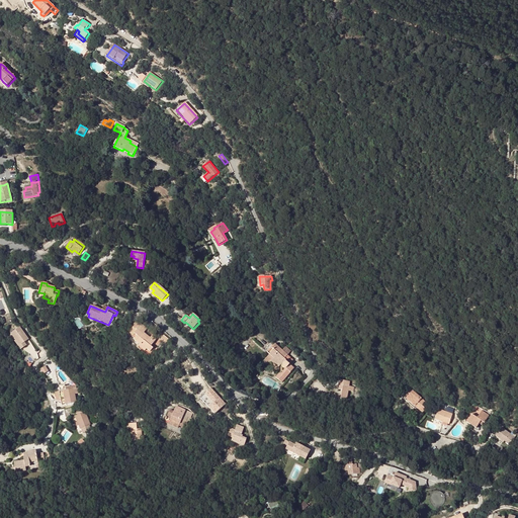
[(136,323),(130,330),(135,334),(137,336),(134,340),(141,345),(139,347),(145,351),(147,349),(150,352),(153,348),(151,346),(156,340),(152,337),(150,338),(148,341),(146,339),(147,338),(142,334),(144,333),(147,329),(140,324),(139,325),(136,323)]
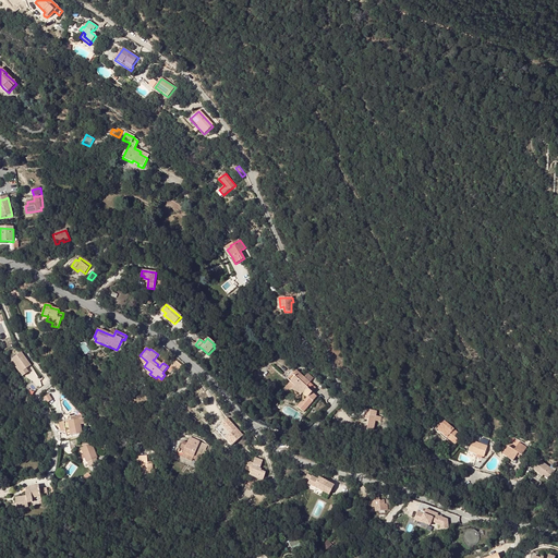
[(17,366),(22,372),(27,368),(32,365),(22,352),(12,360),(17,366)]
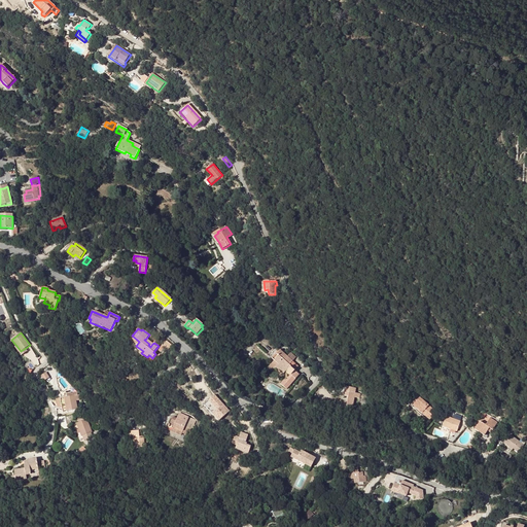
[(165,347),(169,351),(172,347),(167,342),(164,346),(165,347)]
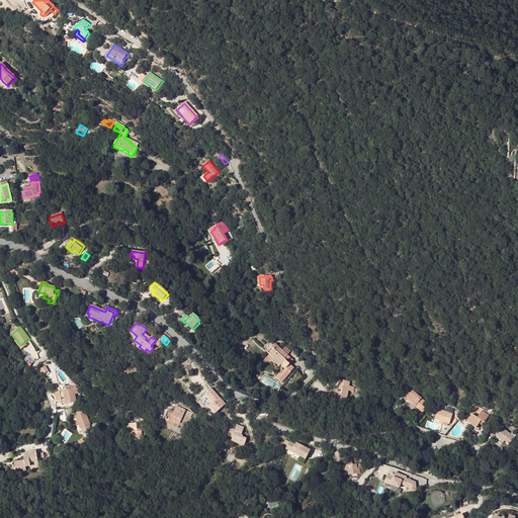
[(27,345),(25,342),(20,345),(16,340),(15,341),(21,349),(27,345)]
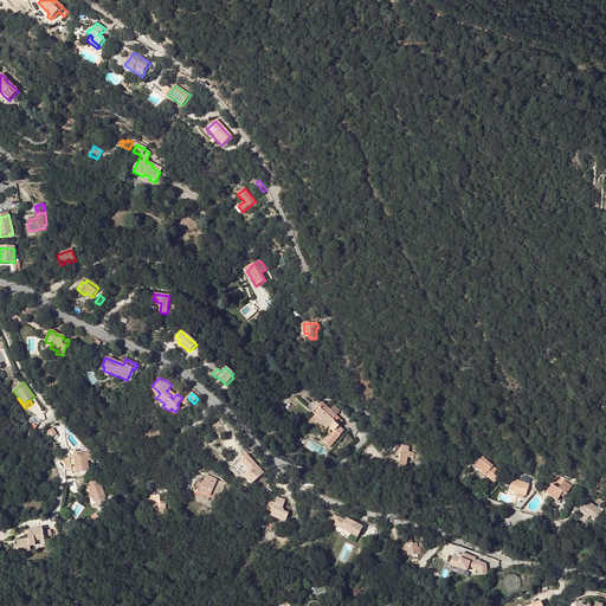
[(336,416),(322,403),(314,412),(316,414),(308,423),(313,427),(321,419),(329,426),(329,427),(329,429),(330,430),(331,431),(333,431),(334,431),(328,438),(327,437),(323,442),(329,447),(343,431),(340,427),(335,424),(336,421),(333,419),(336,416)]
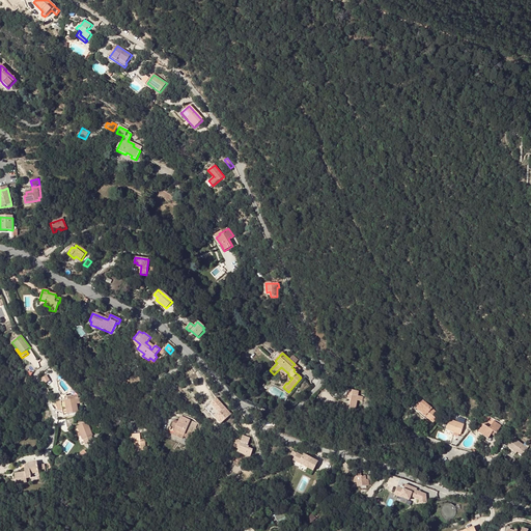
[(142,356),(141,357),(152,366),(159,358),(157,357),(154,361),(150,358),(148,360),(142,356)]
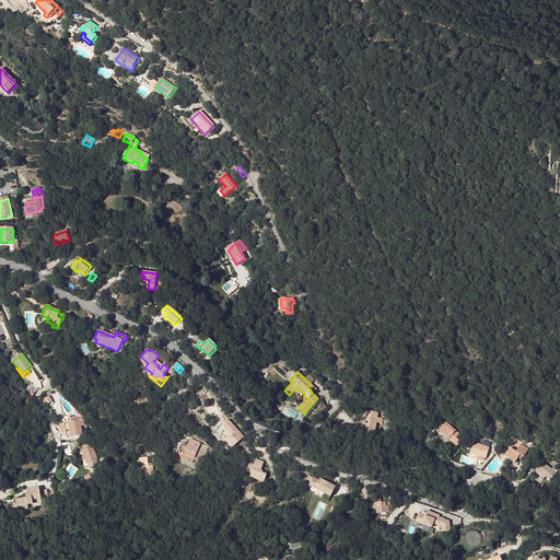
[(44,399),(48,405),(54,400),(49,395),(44,399)]
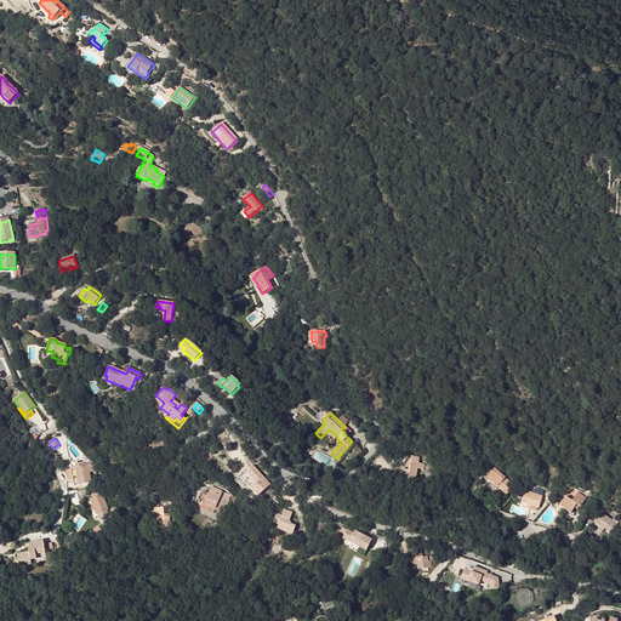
[(416,478),(420,457),(409,456),(409,461),(406,461),(405,466),(410,467),(409,478),(416,478)]
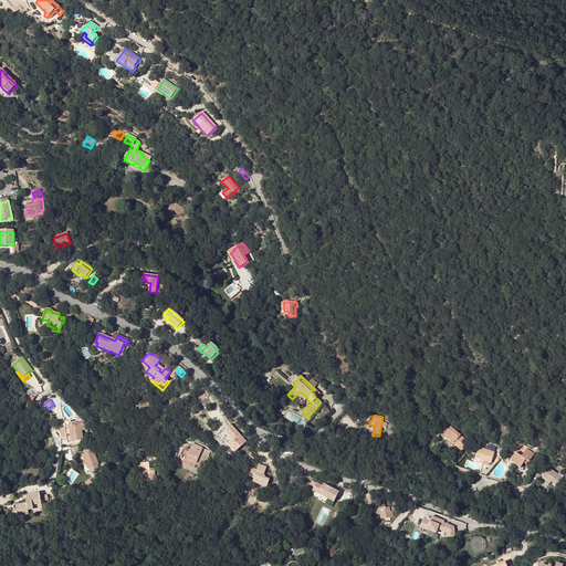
[(220,433),(236,452),(248,442),(233,423),(220,433)]
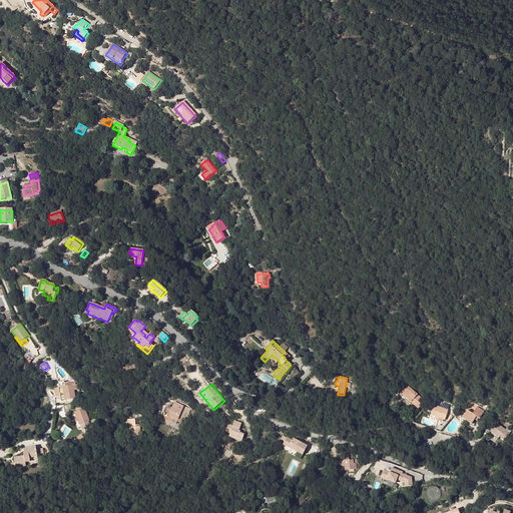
[(416,404),(421,399),(417,396),(418,394),(405,385),(398,393),(406,400),(408,398),(416,404)]
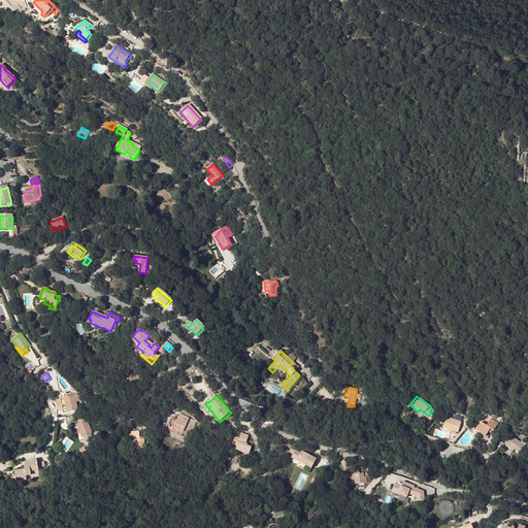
[(75,401),(74,397),(67,398),(60,399),(62,408),(63,414),(77,410),(75,401)]
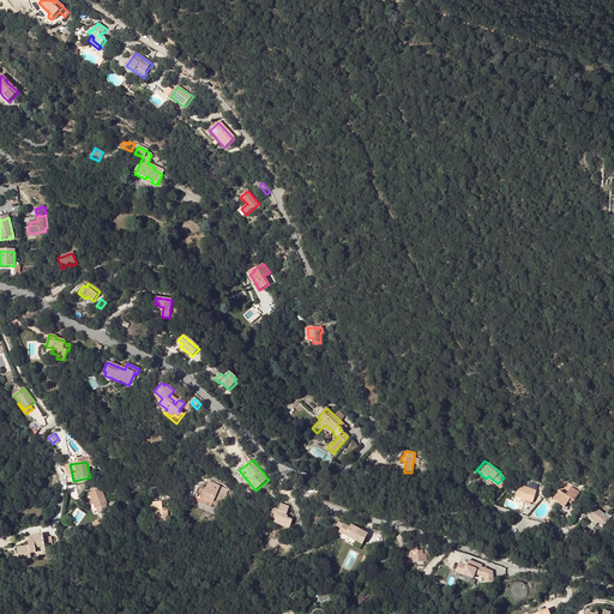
[(428,473),(429,469),(423,467),(422,474),(417,476),(420,481),(426,477),(428,473)]
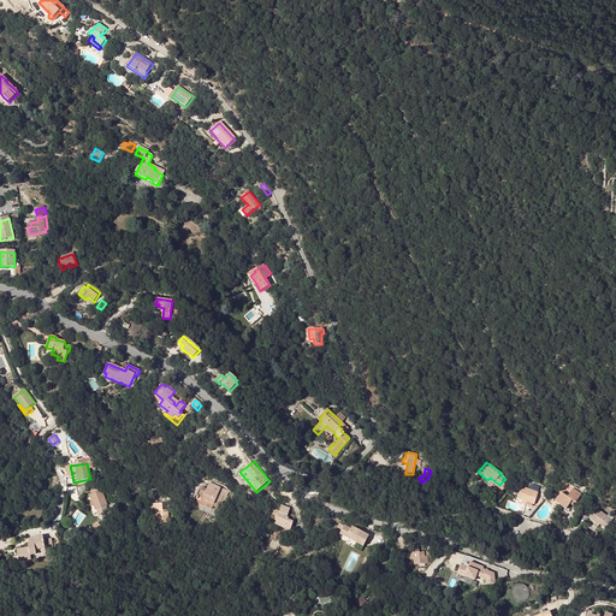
[(229,492),(219,487),(211,484),(209,484),(207,490),(202,487),(197,497),(202,499),(201,502),(213,507),(214,504),(219,507),(220,504),(224,507),(227,497),(226,497),(229,492)]
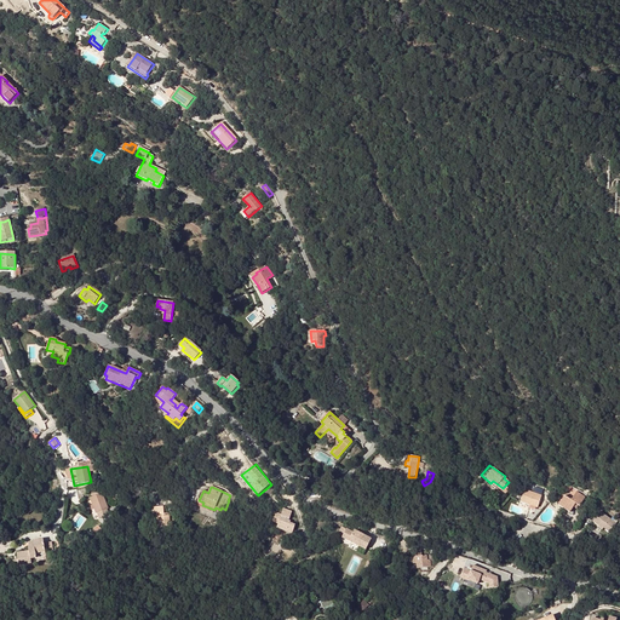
[(570,498),(563,494),(560,504),(572,509),(575,500),(580,501),(584,492),(574,488),(570,498)]
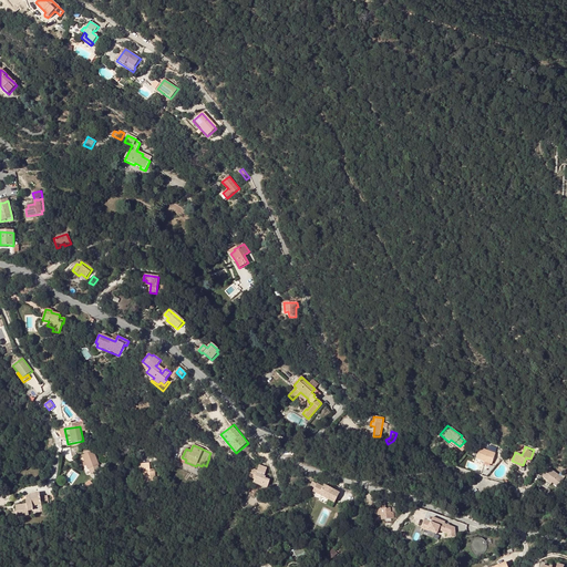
[(95,472),(96,474),(100,473),(98,466),(99,465),(93,451),(92,452),(90,447),(83,451),(85,454),(83,455),(85,463),(83,464),(84,466),(86,465),(88,470),(89,468),(91,474),(95,472)]
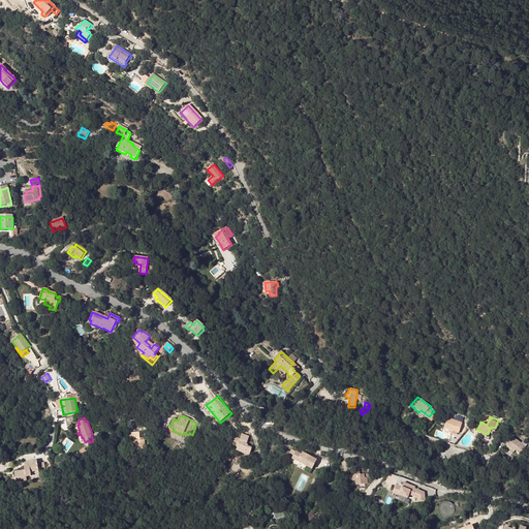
[(457,429),(459,423),(444,419),(442,425),(457,429)]
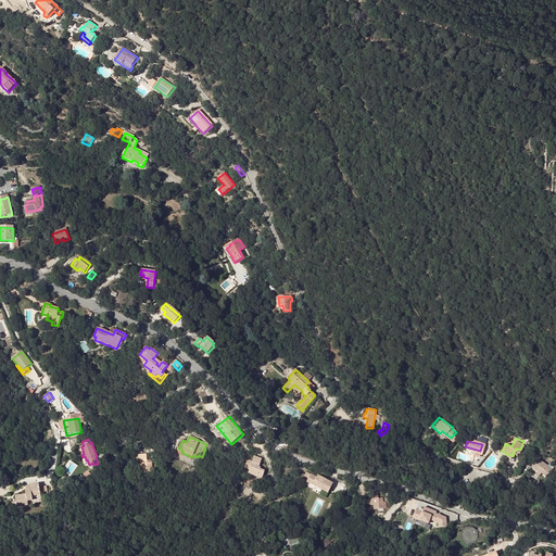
[(530,452),(527,464),(535,467),(536,465),(544,468),(547,458),(530,452)]
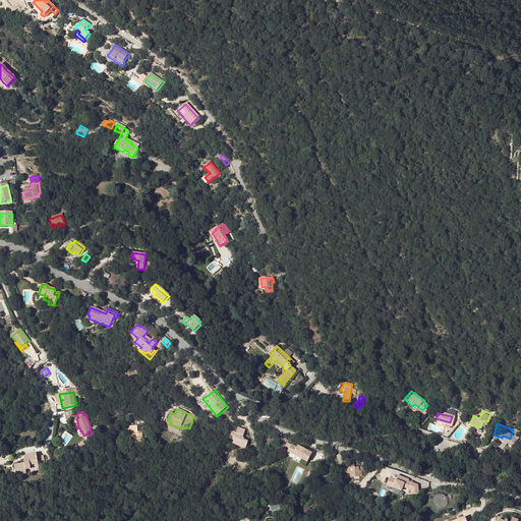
[(146,431),(141,431),(141,435),(137,435),(137,432),(137,426),(130,426),(130,431),(131,431),(132,440),(135,440),(135,444),(143,444),(143,440),(146,440),(146,431)]
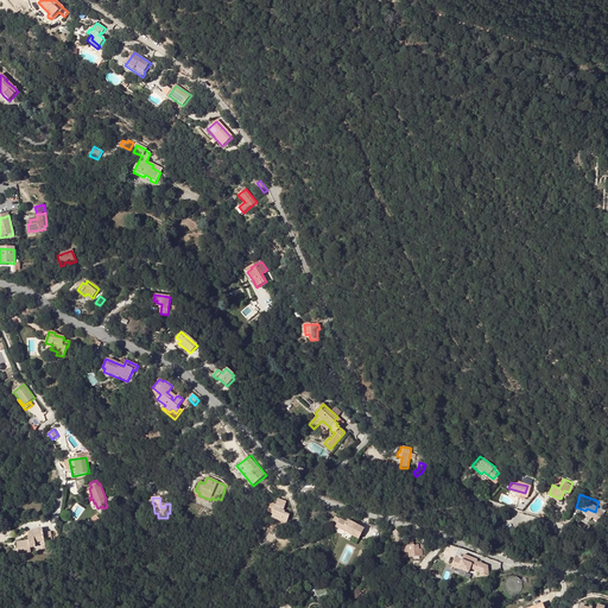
[(285,511),(289,501),(279,498),(273,518),(289,524),(292,513),(285,511)]
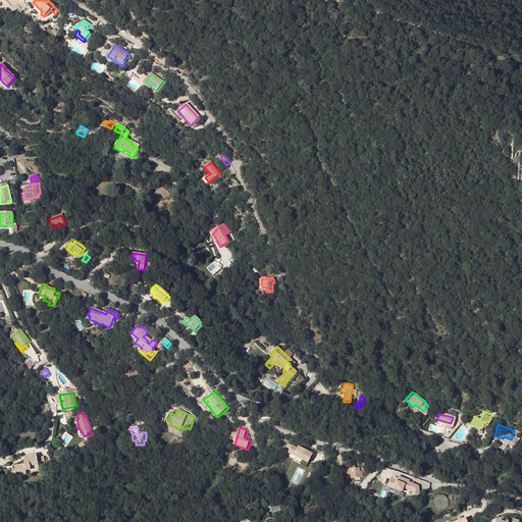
[(110,448),(113,450),(119,445),(118,442),(116,441),(110,448)]
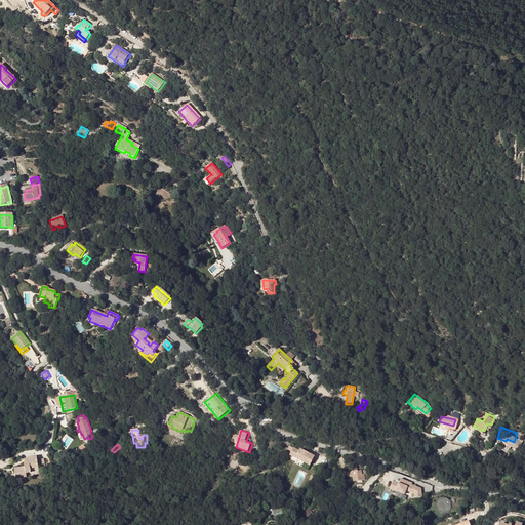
[(290,454),(310,465),(315,455),(300,448),(299,450),(294,447),(290,454)]
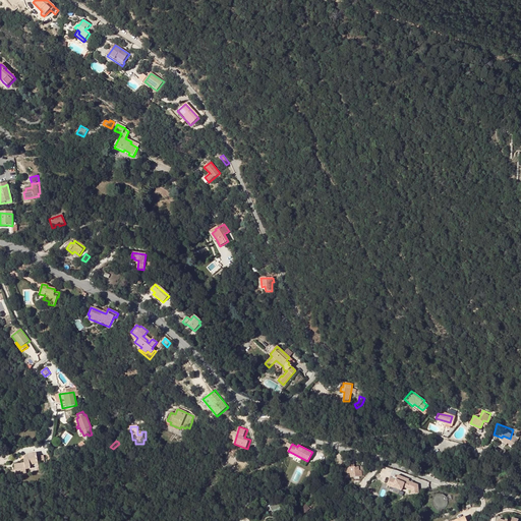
[(24,464),(14,465),(16,475),(26,473),(25,470),(31,469),(31,465),(38,464),(37,457),(26,459),(25,458),(24,458),(23,459),(24,464)]
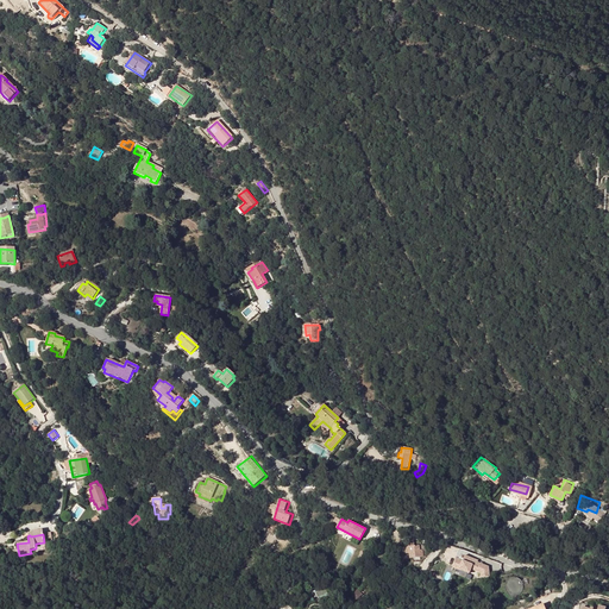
[(414,545),(408,545),(408,547),(403,547),(405,553),(409,552),(409,559),(424,557),(424,551),(420,551),(420,546),(414,546),(414,545)]
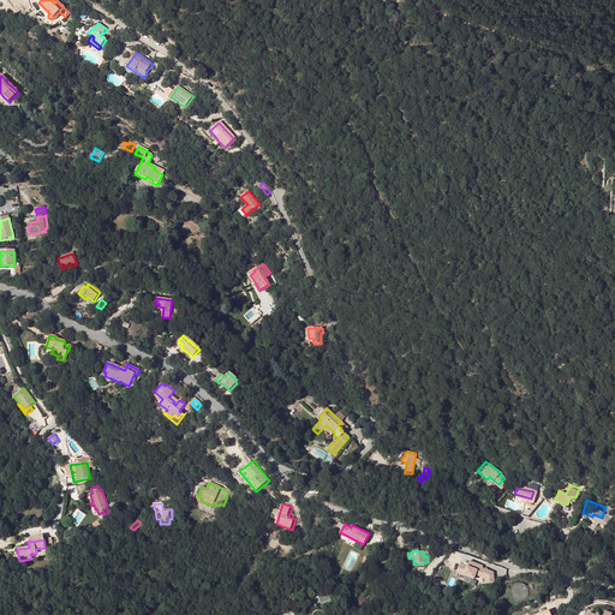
[(497,581),(496,572),(487,567),(487,566),(473,561),(471,566),(464,563),(460,572),(478,579),(479,574),(489,579),(489,583),(497,581)]
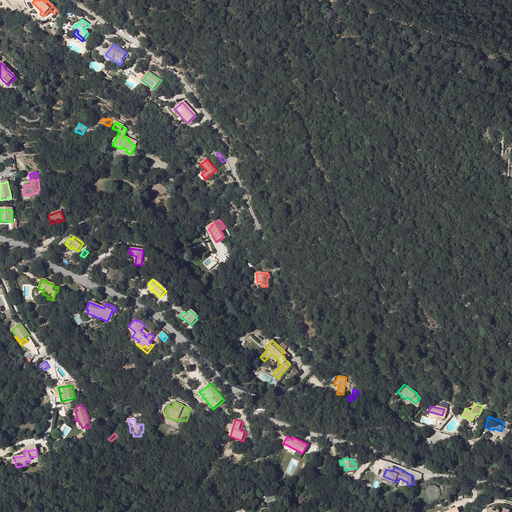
[(300,495),(293,502),(300,507),(306,500),(300,495)]
